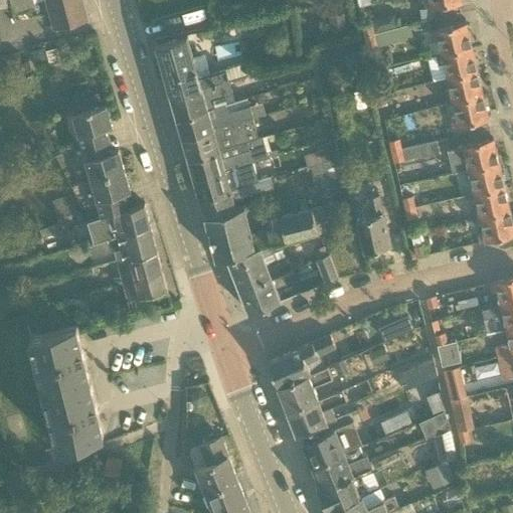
[(7,0),(12,16),(26,12),(24,4),(31,2),(30,0),(44,0),(52,29),(89,20),(82,0),(7,0)]
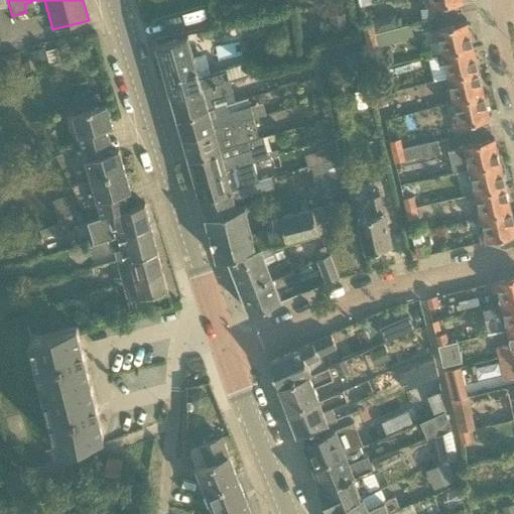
[(423,0),(425,9),(461,5),(460,0),(423,0)]
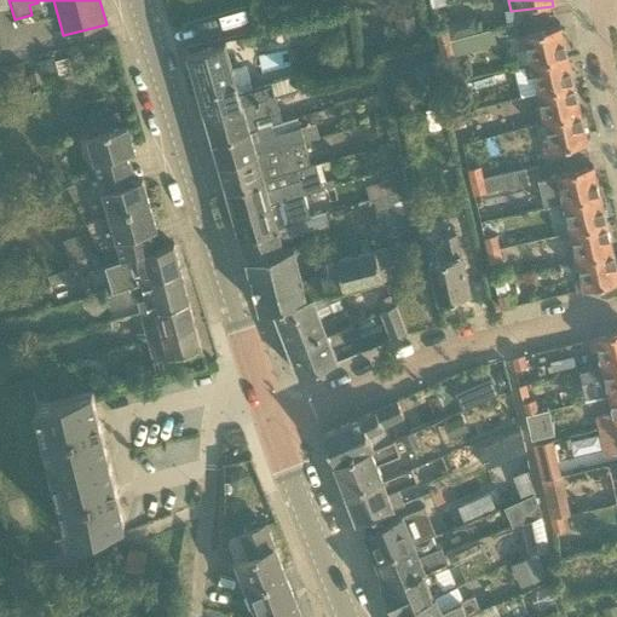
[(413,19),(393,22),(396,45),(415,42),(413,19)]
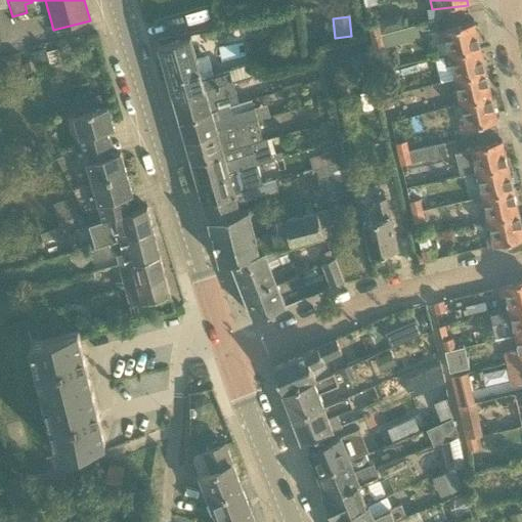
[(447,57),(478,50),(473,26),(437,34),(439,43),(444,42),(447,57)]
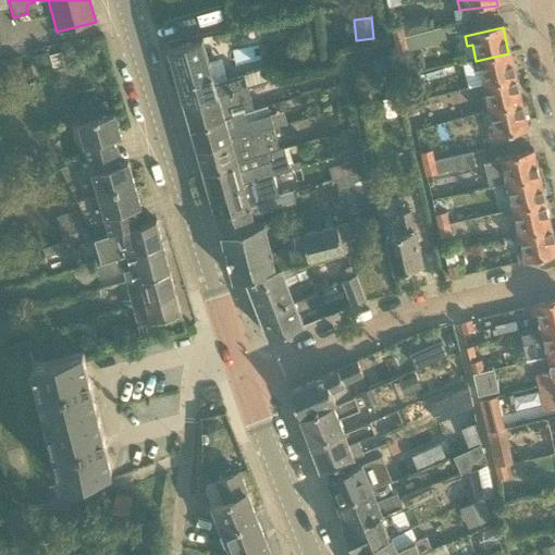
[(403,39),(403,38),(401,28),(391,31),(393,41),(403,39)]
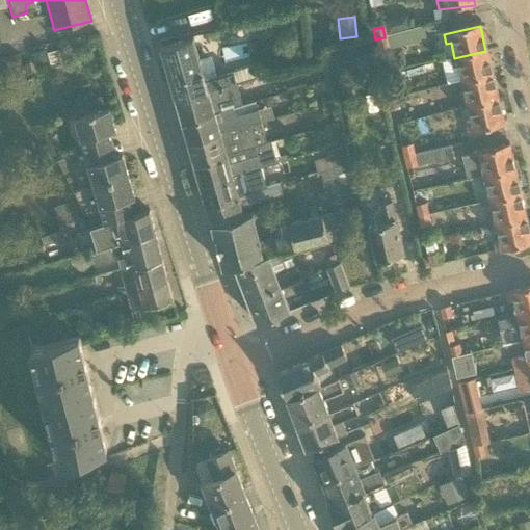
[(388,51),(399,48),(424,42),(421,29),(385,36),(385,37),(375,40),(377,51),(387,48),(388,51)]
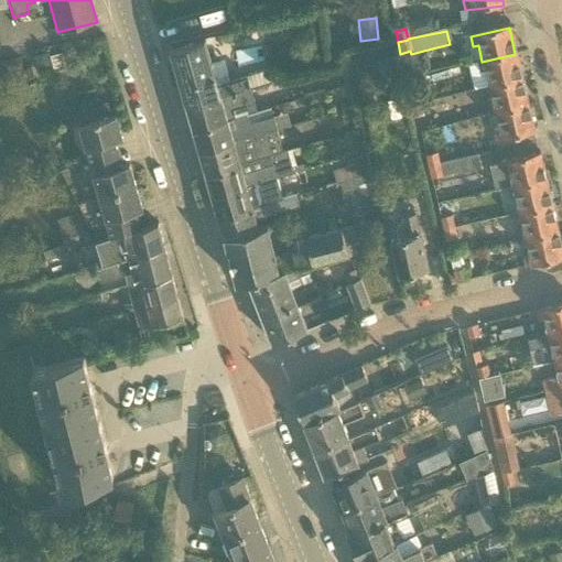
[(169,52),(180,87),(185,109),(265,86),(269,85),(266,71),(245,76),(246,78),(216,87),(203,42),(169,52)]
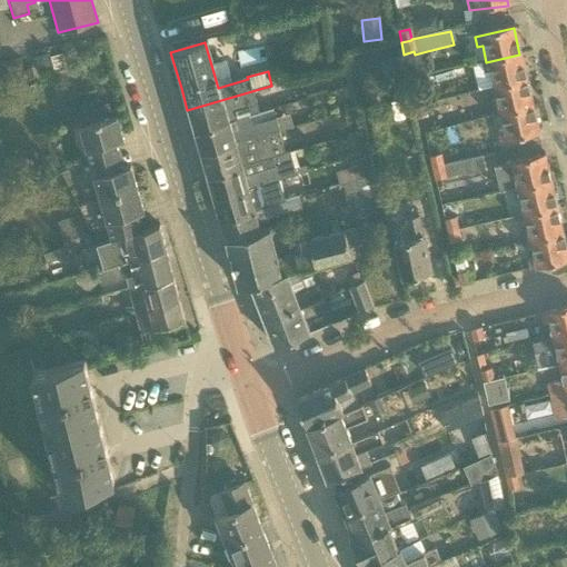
[(493,89),(526,80),(519,55),(486,62),(493,89)]
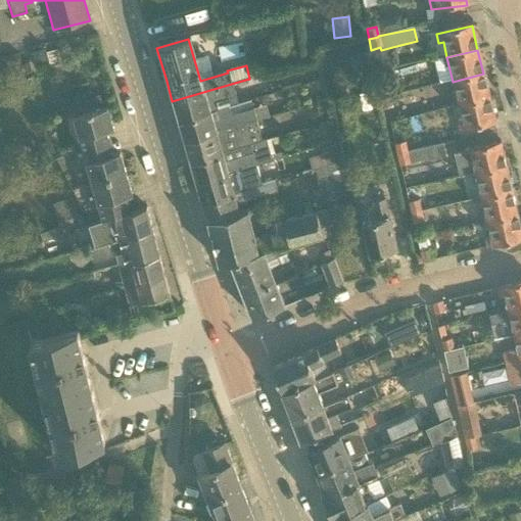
[(360,53),(339,57),(343,77),(364,73),(361,54),(360,53)]
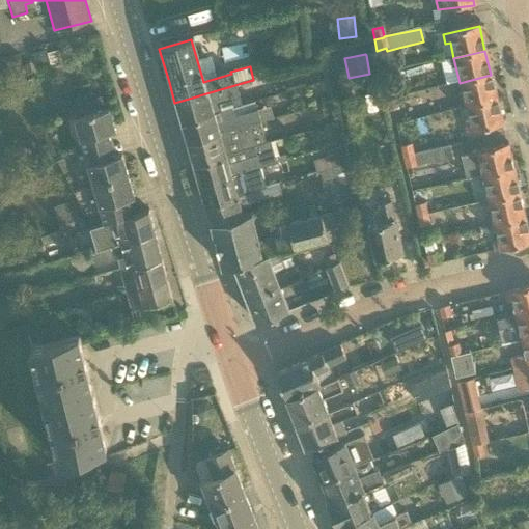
[(17,55),(0,59),(0,85),(7,83),(24,77),(24,74),(28,72),(26,64),(20,66),(17,55)]
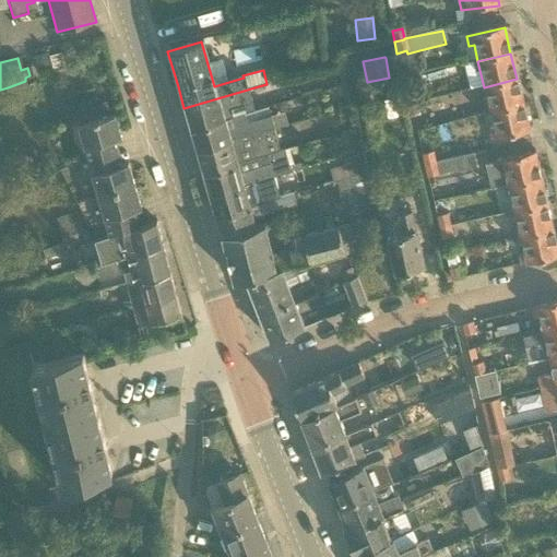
[(484,114),(522,105),(517,79),(484,87),(487,103),(482,104),(484,114)]
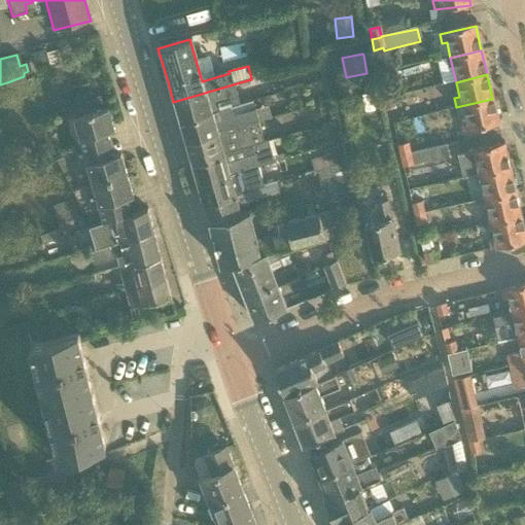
[(237,97),(237,96),(251,92),(247,80),(173,102),(179,123),(229,108),(226,100),(237,97)]
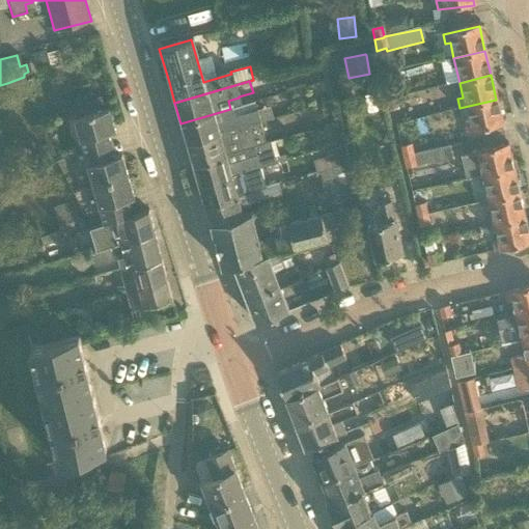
[(383,101),(393,98),(391,88),(381,91),(383,101)]
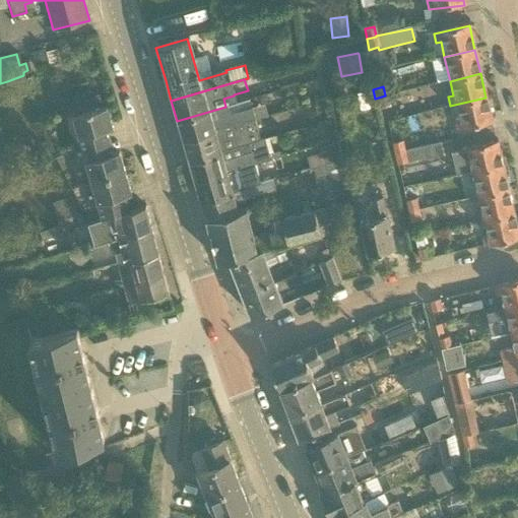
[(377,110),(388,107),(385,95),(375,99),(377,110)]
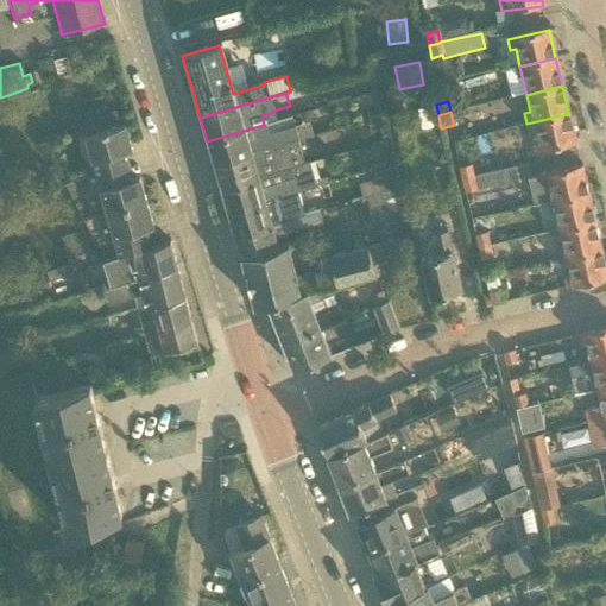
[(531,140),(534,152),(575,143),(568,114),(526,124),(521,125),(524,143),(531,140)]
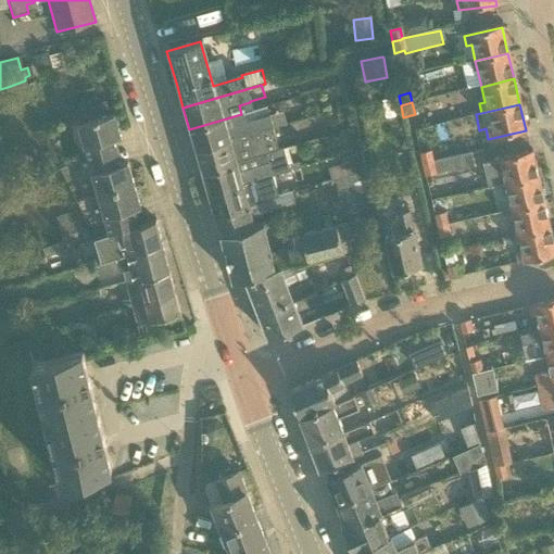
[(241,114),(189,129),(196,151),(271,129),(272,129),(266,108),(246,113),(249,122),(244,124),(241,114)]
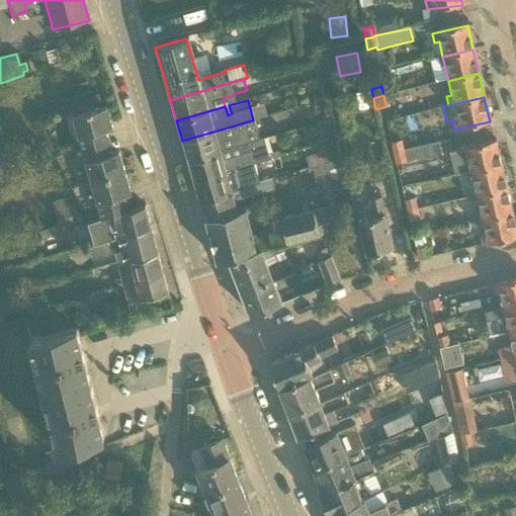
[(82,151),(108,144),(105,131),(110,130),(104,107),(72,116),(82,151)]
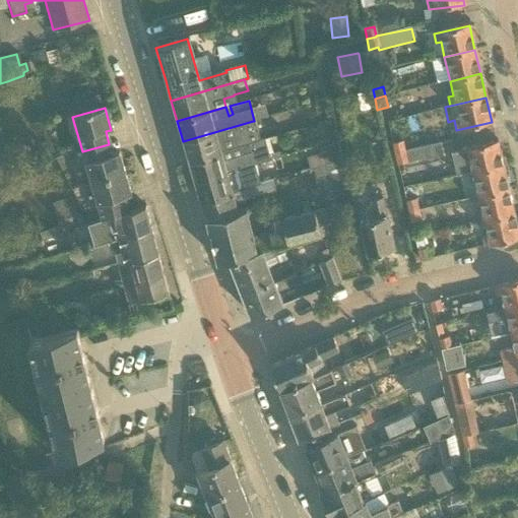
[(431,125),(430,121),(441,119),(439,112),(389,124),(390,132),(388,132),(395,156),(440,145),(438,133),(410,140),(409,136),(407,136),(406,129),(407,129),(407,127),(411,126),(412,130),(431,125)]
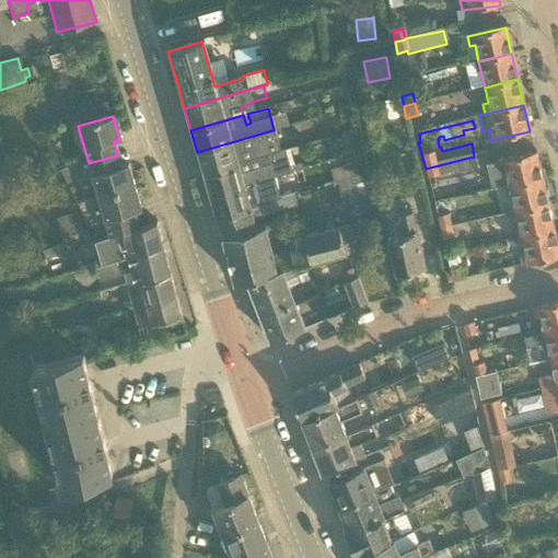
[(268,157),(267,152),(265,147),(276,143),(272,130),(197,152),(204,175),(268,157)]
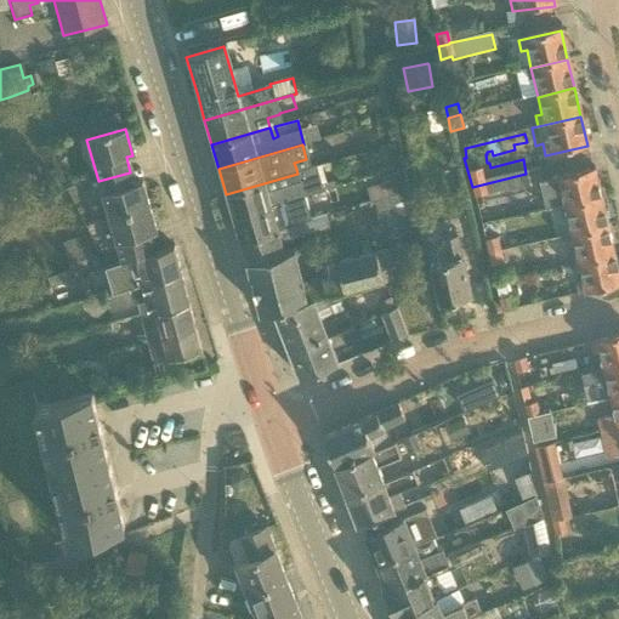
[(382,170),(398,165),(392,145),(376,149),(382,170)]
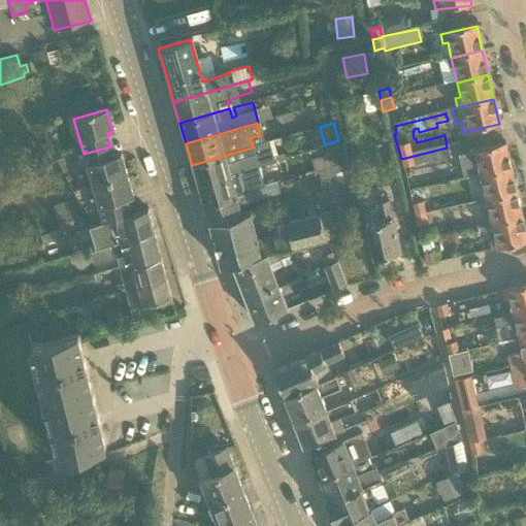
[(276,163),(273,153),(271,142),(253,148),(192,165),(198,186),(258,168),(276,163)]
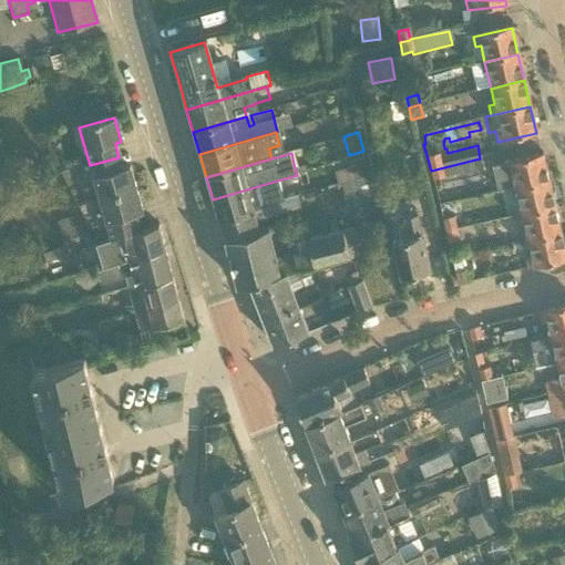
[(355,182),(367,178),(371,177),(365,155),(348,160),(355,182)]
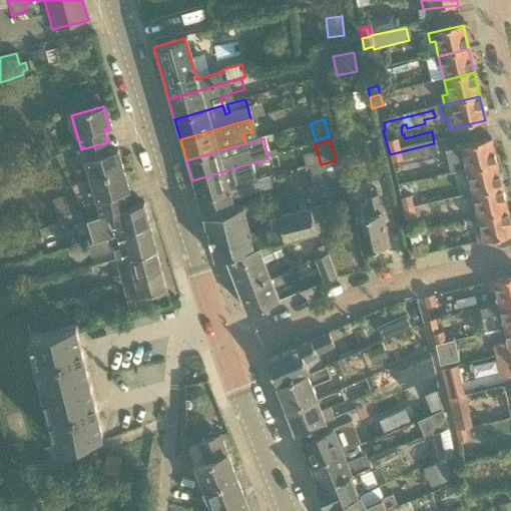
[(449,175),(450,174),(496,164),(490,140),(454,148),(443,151),(449,175)]
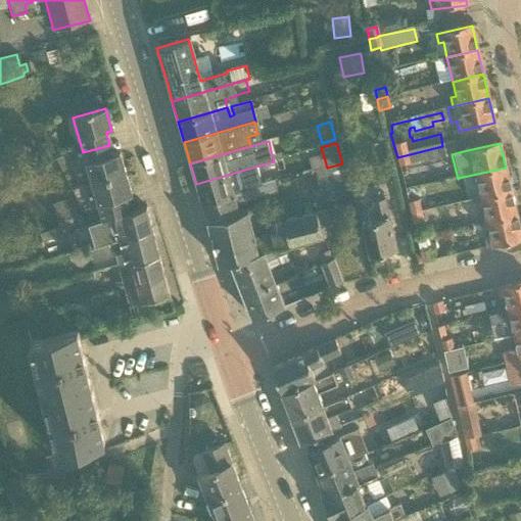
[(92,184),(125,175),(119,154),(112,155),(109,145),(83,152),(92,184)]
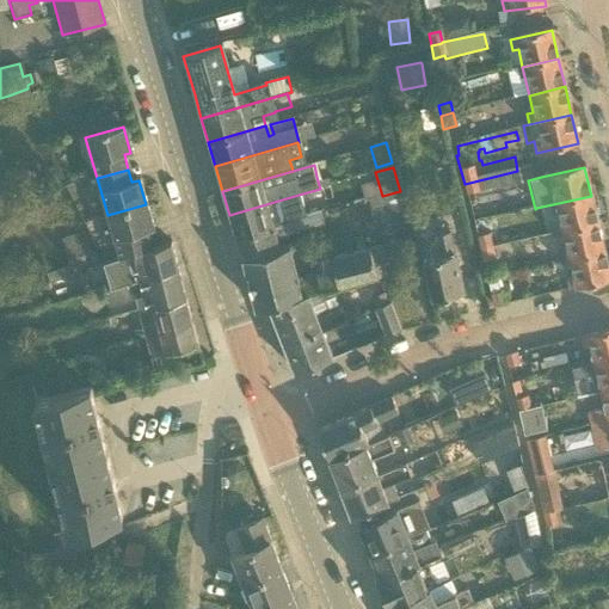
[(521,184),(521,182),(517,171),(465,184),(467,196),(497,188),(497,190),(521,184)]
